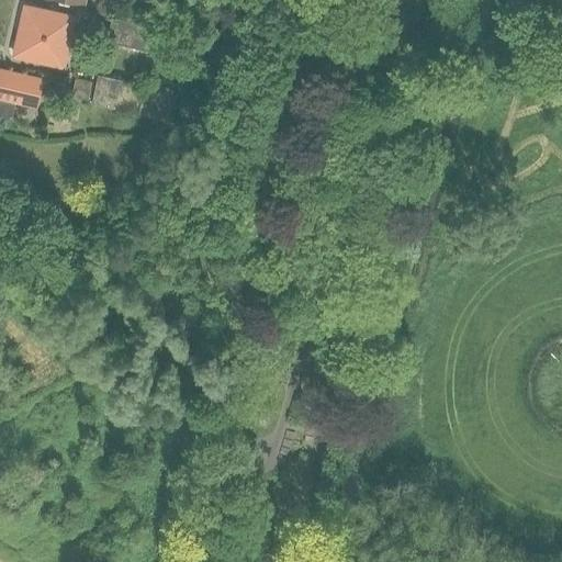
[(64,67),(75,17),(25,6),(14,56),(64,67)]
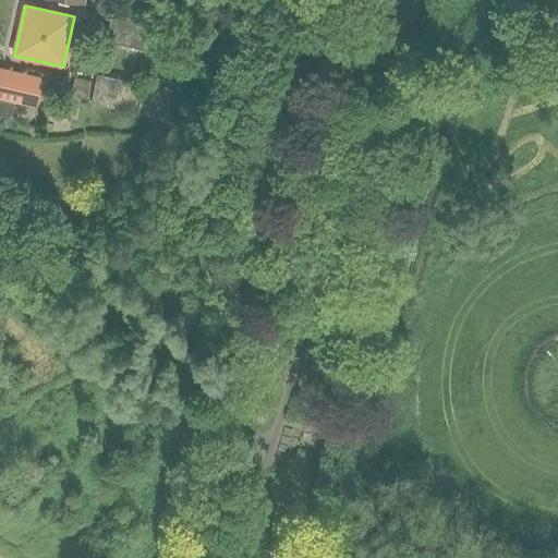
[(166,29),(111,16),(108,28),(104,26),(100,38),(106,39),(106,40),(160,53),(166,29)]
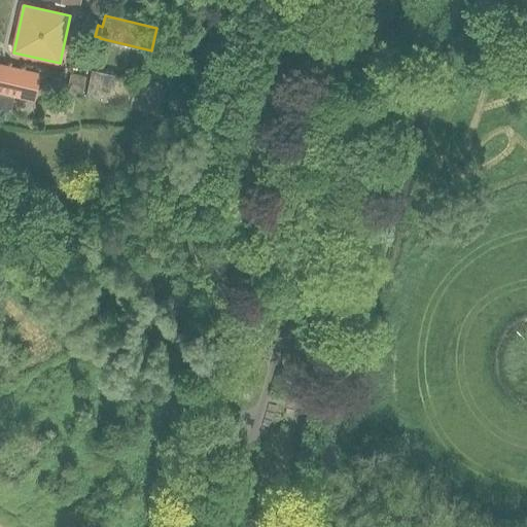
[(39,75),(0,65),(0,107),(10,110),(13,95),(34,100),(39,75)]
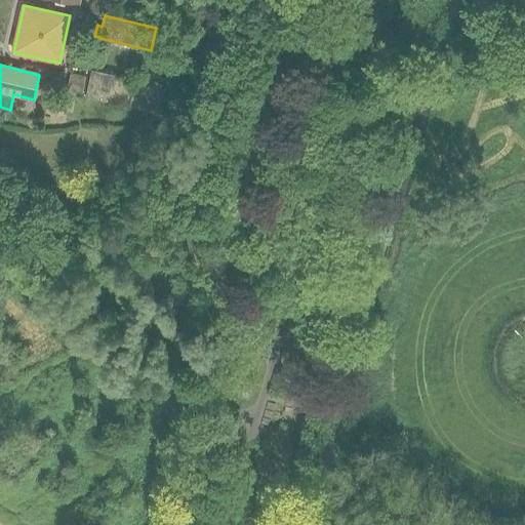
[(120,103),(126,78),(92,71),(87,96),(120,103)]
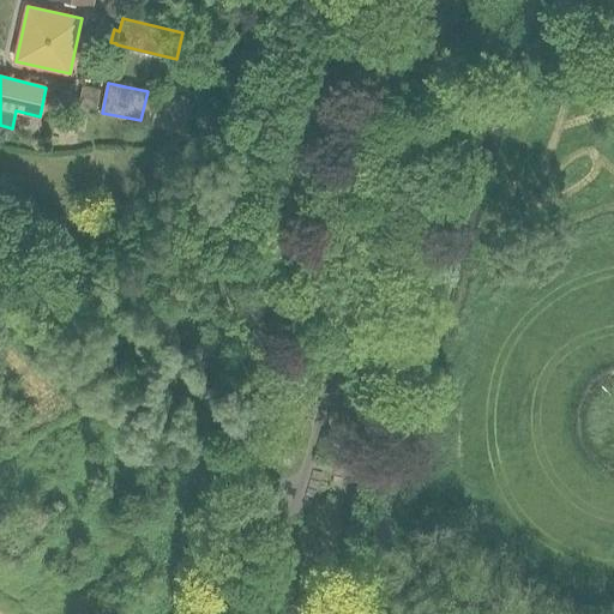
[(96,109),(100,90),(82,86),(78,106),(96,109)]
